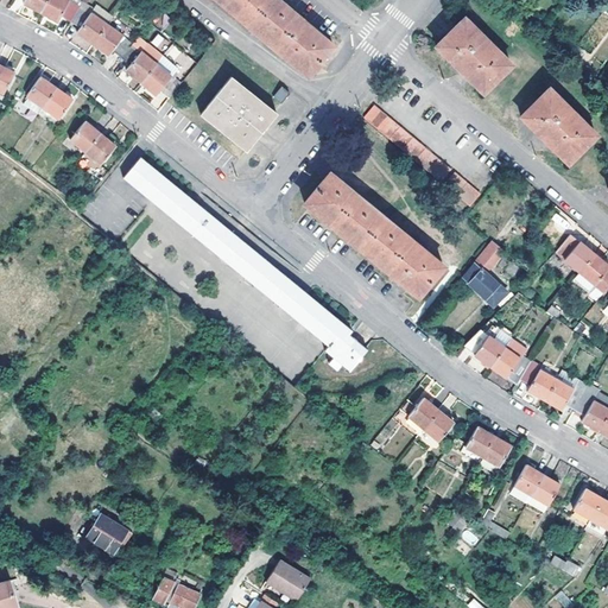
[(40,13),(46,0),(24,0),(23,4),(40,13)]
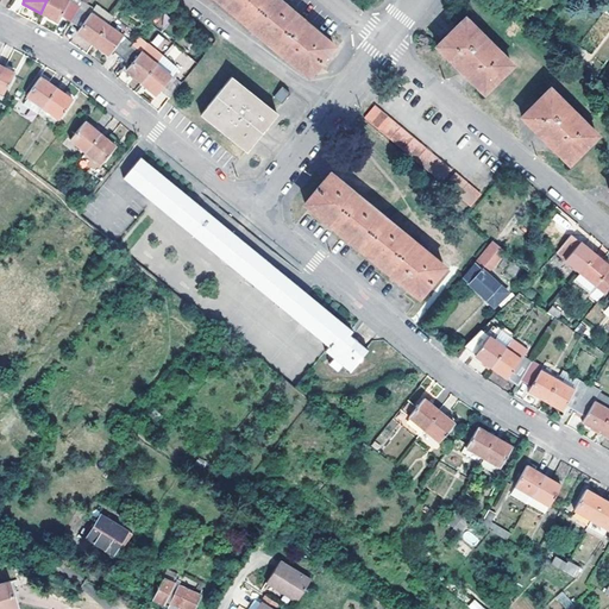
[(80,7),(67,0),(46,0),(41,13),(57,23),(61,18),(70,23),(80,7)]
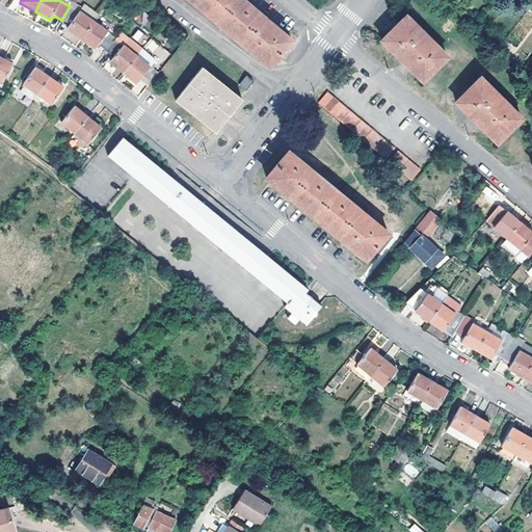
[(189,0),(269,67),(291,41),(243,0),(189,0)]
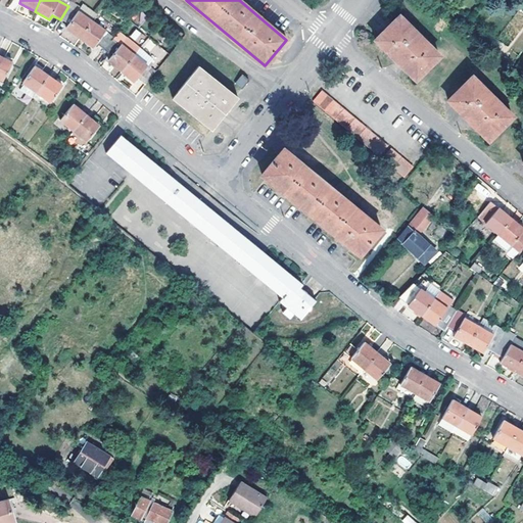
[(67,24),(64,28),(79,38),(90,21),(68,6),(60,19),(67,24)]
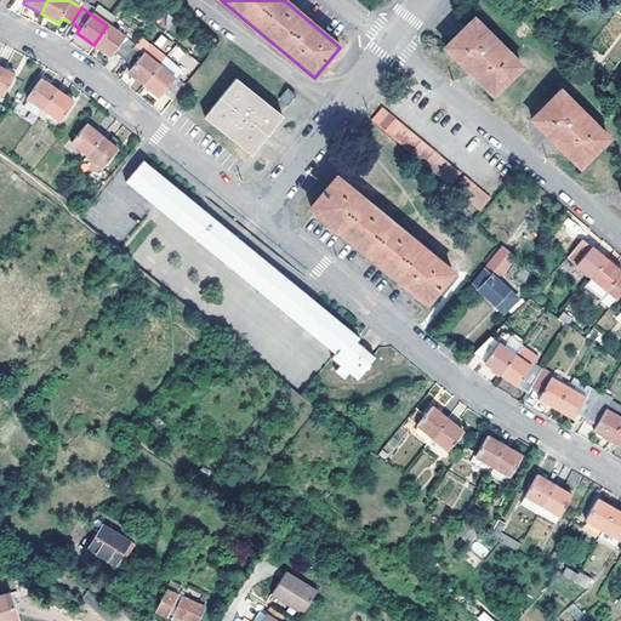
[(494,95),(523,67),(474,18),(445,47),(494,95)]
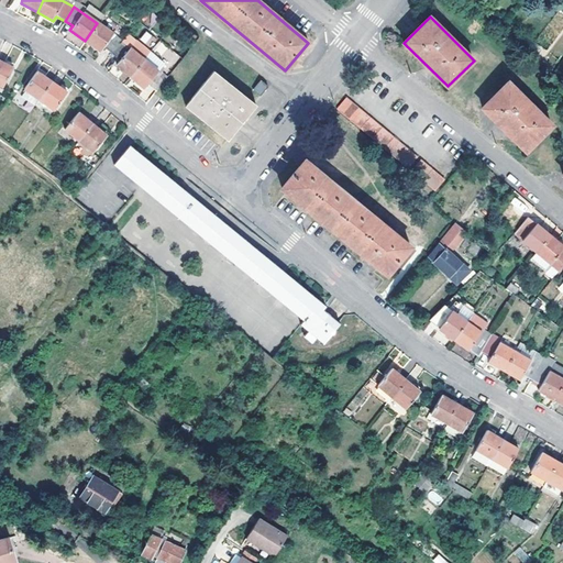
[(111,55),(122,41),(97,23),(85,41),(99,52),(102,47),(111,55)]
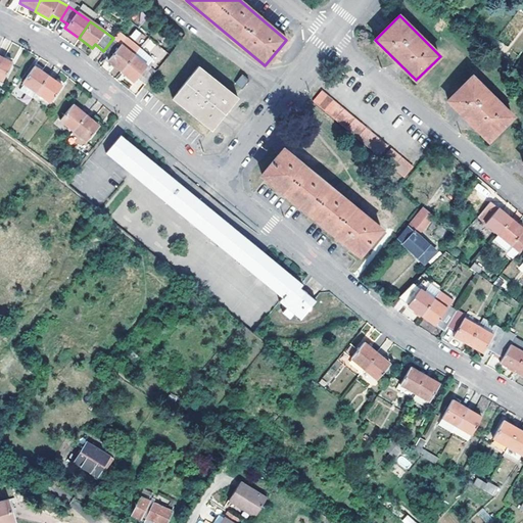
[(142,44),(146,35),(134,30),(130,39),(142,44)]
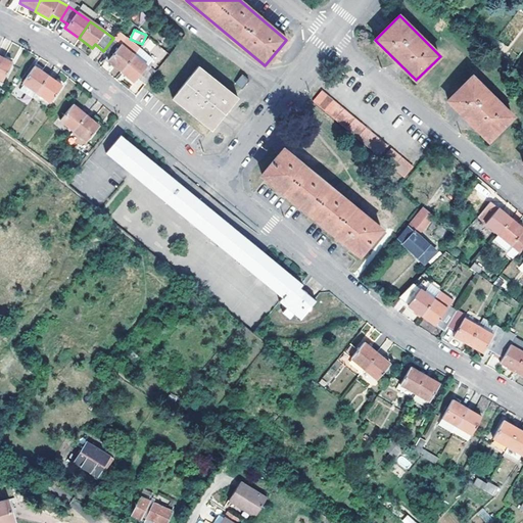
[(103,51),(110,56),(107,60),(121,72),(134,55),(113,38),(103,51)]
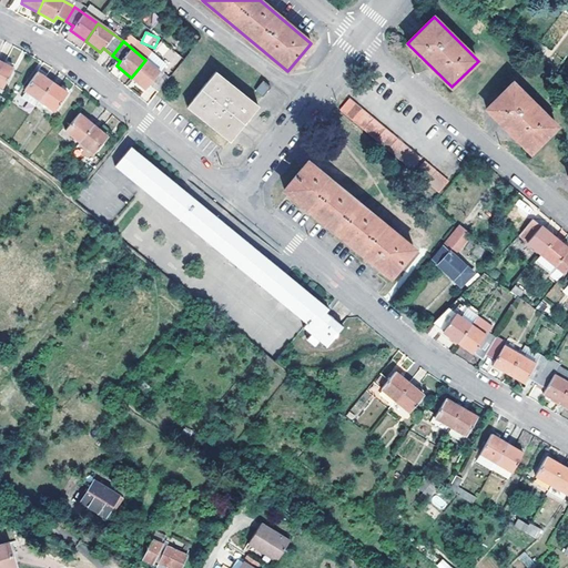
[(169,79),(161,72),(166,66),(152,52),(145,60),(131,78),(145,90),(150,85),(158,92),(169,79)]
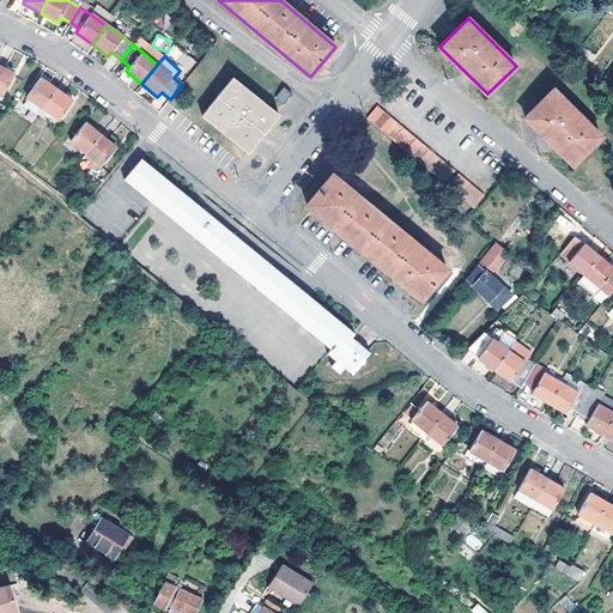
[(582,61),(575,70),(588,80),(595,72),(582,61)]
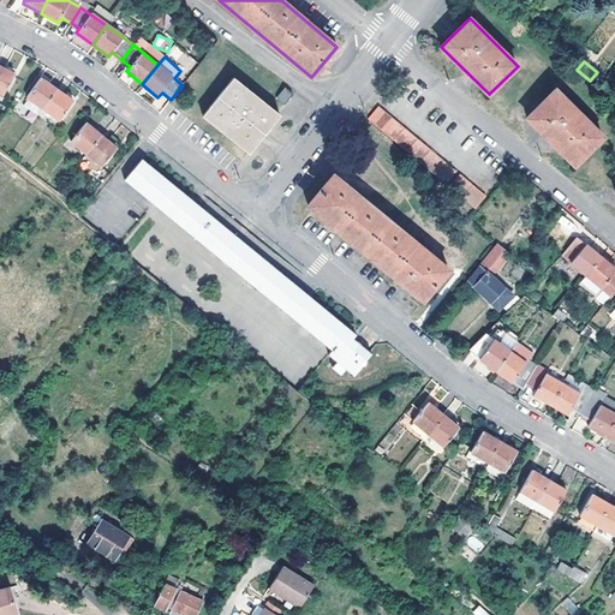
[(0,94),(3,96),(15,76),(0,67),(0,94)]
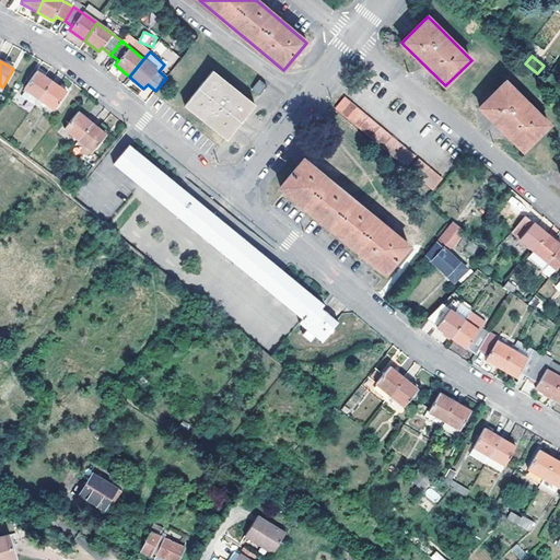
[(255,105),(212,71),(185,105),(225,139),(255,105)]
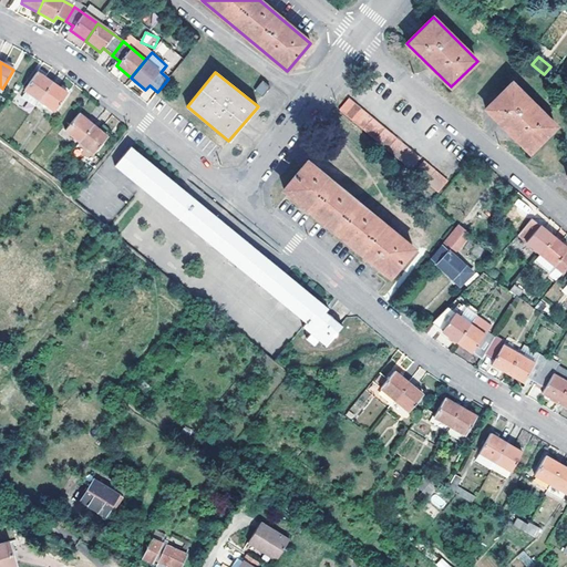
[(39,102),(52,85),(37,73),(23,90),(39,102)]
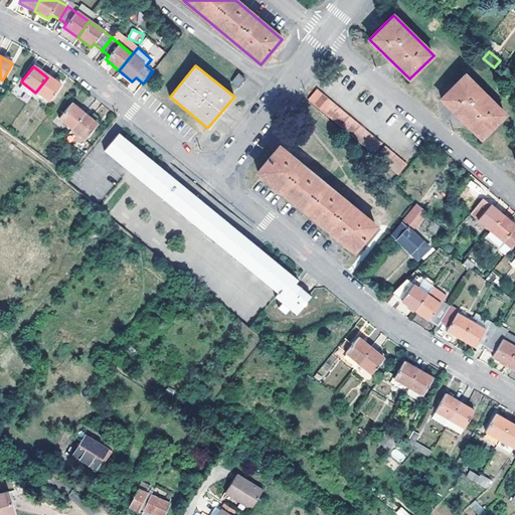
[(231,82),(238,89),(245,79),(238,74),(231,82)]
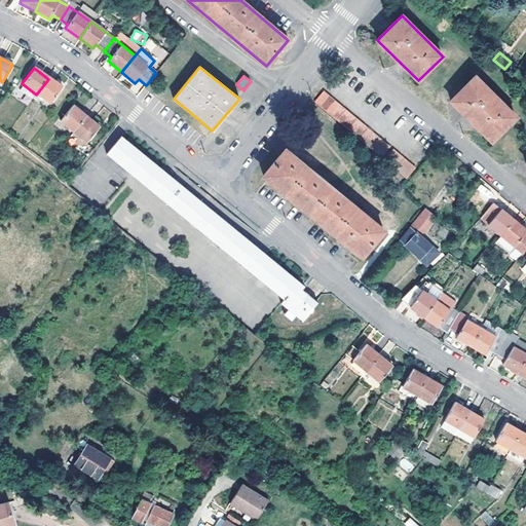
[(492,142),(516,117),(475,76),(451,101),(492,142)]
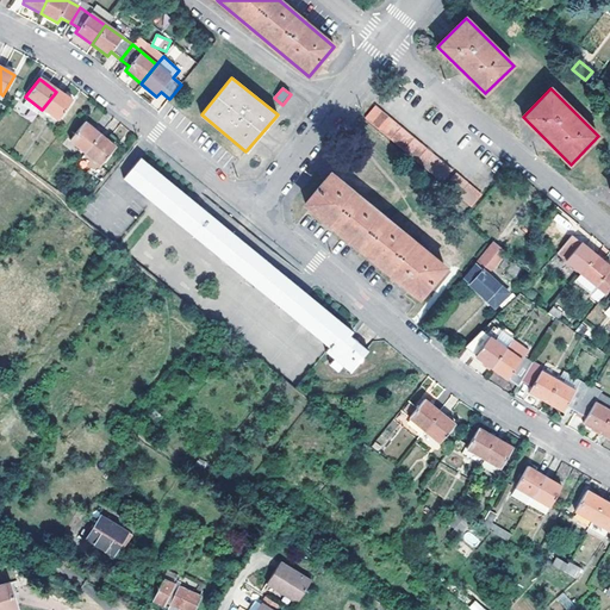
[(56,92),(42,110),(58,122),(72,104),(56,92)]
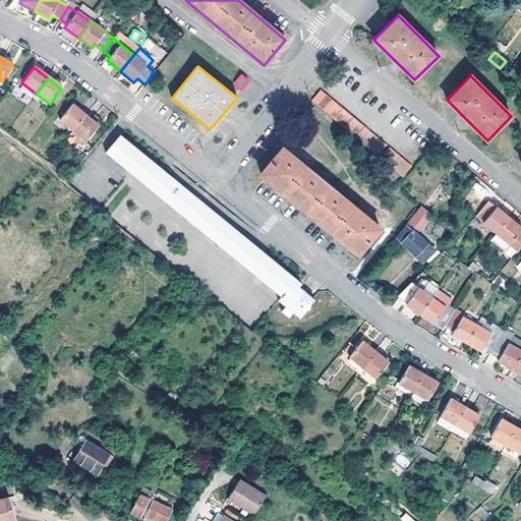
[(32,99),(36,94),(21,82),(18,88),(32,99)]
